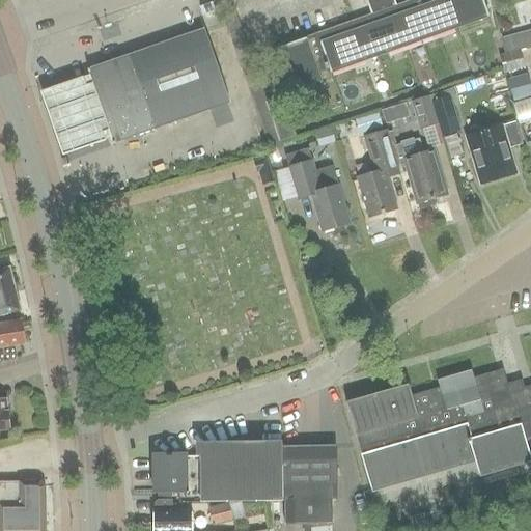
[(331,74),(490,18),(482,0),(411,0),(412,2),(397,7),(394,0),(366,0),(371,16),(277,49),(292,93),(320,84),(317,74),(330,70),(331,74)]
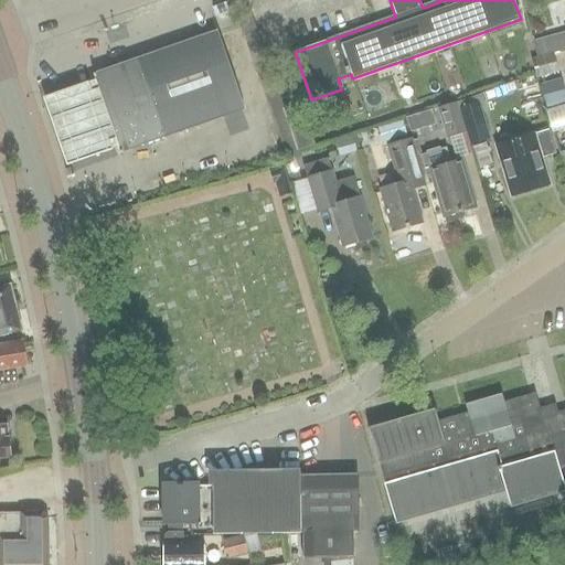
[(550,53),(564,48),(564,30),(545,36),(550,53)]
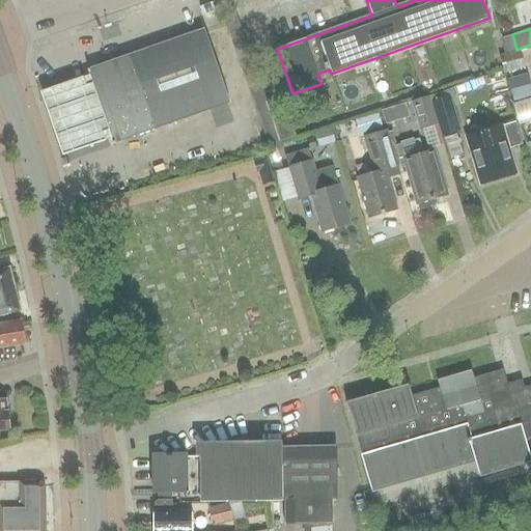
[(113,143),(230,103),(204,30),(88,71),(91,79),(108,127),(113,143)]
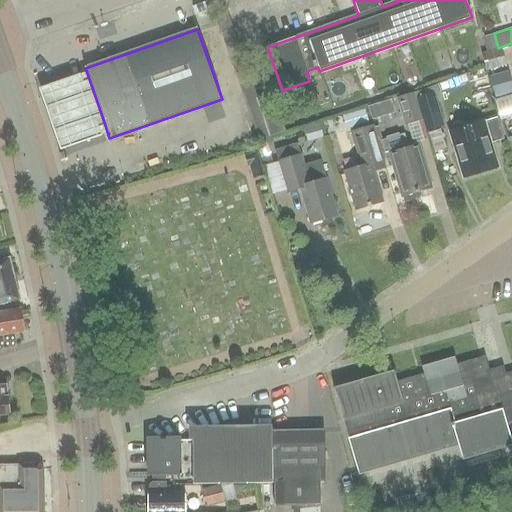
[(506,66),(502,48),(481,54),(486,71),(506,66)]
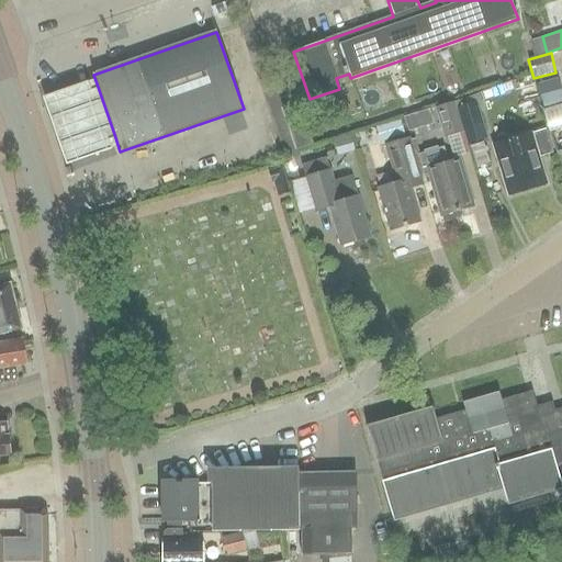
[(88,77),(42,93),(66,163),(112,146),(109,136),(114,134),(97,83),(90,86),(88,77)]
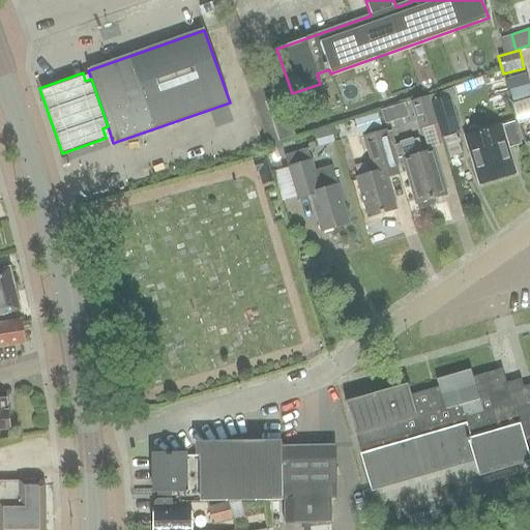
[(512,99),(529,94),(529,82),(527,72),(507,78),(512,99)]
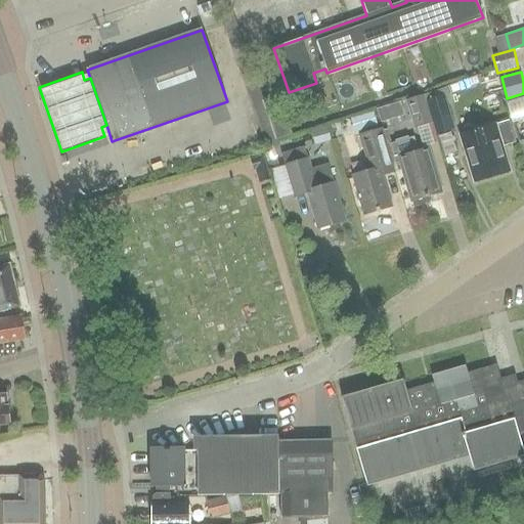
[(454,129),(445,94),(443,87),(424,94),(432,124),(435,135),(454,129)]
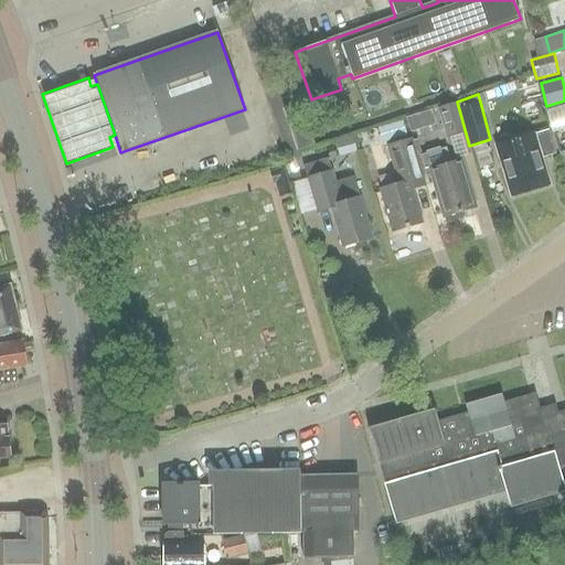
[(466,134),(457,102),(438,107),(447,139),(466,134)]
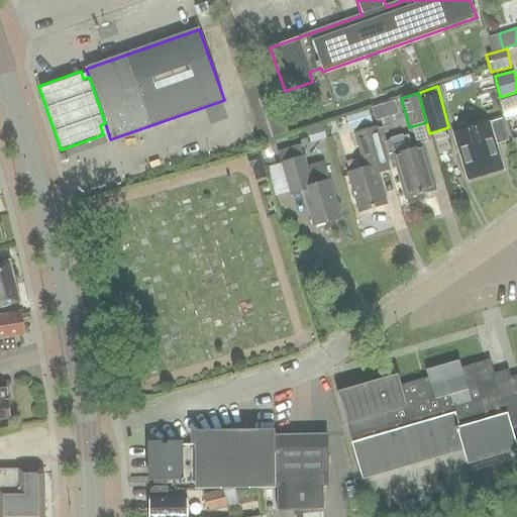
[(288,133),(275,94),(247,103),(263,146),(276,142),(274,138),(288,133)]
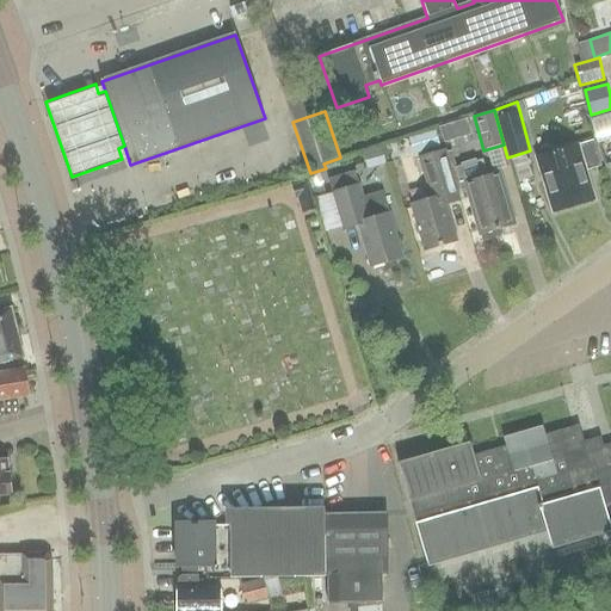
[(610,112),(591,119),(598,143),(610,139),(610,112)]
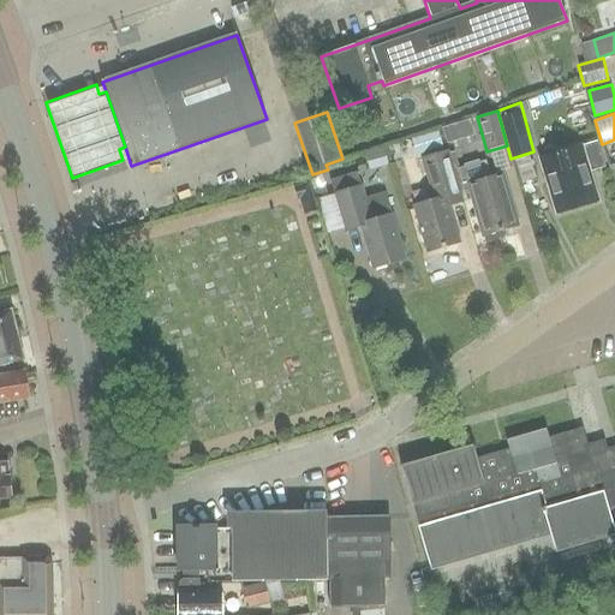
[(443,149),(439,133),(412,141),(417,156),(443,149)]
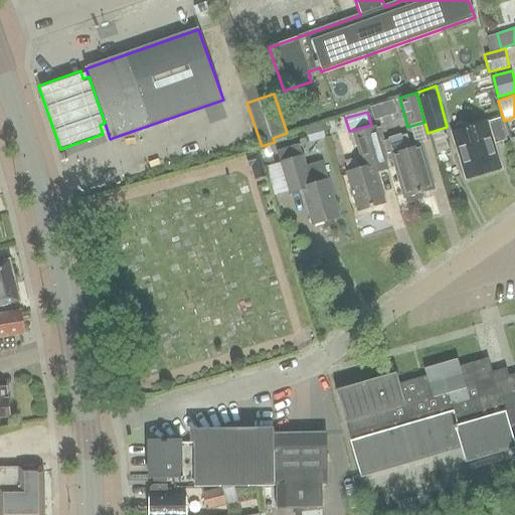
[(466,130),(453,133),(459,154),(466,179),(499,170),(492,145),(507,141),(500,119),(466,130)]
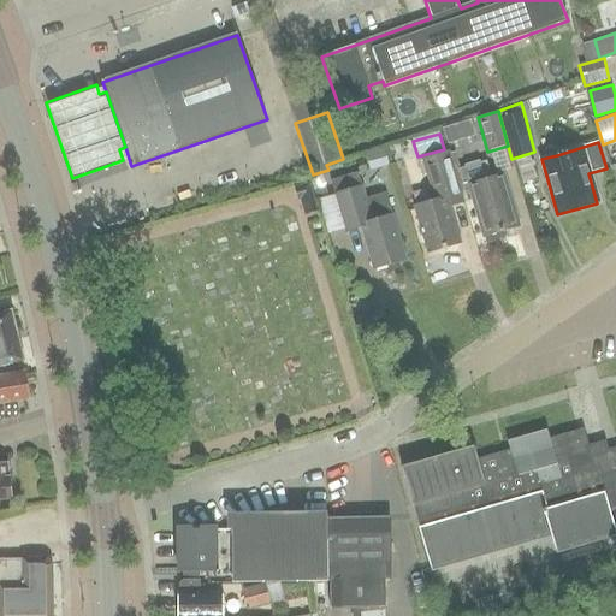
[(463,202),(454,170),(449,152),(424,159),(436,201),(414,207),(428,253),(461,243),(450,207),(463,202)]
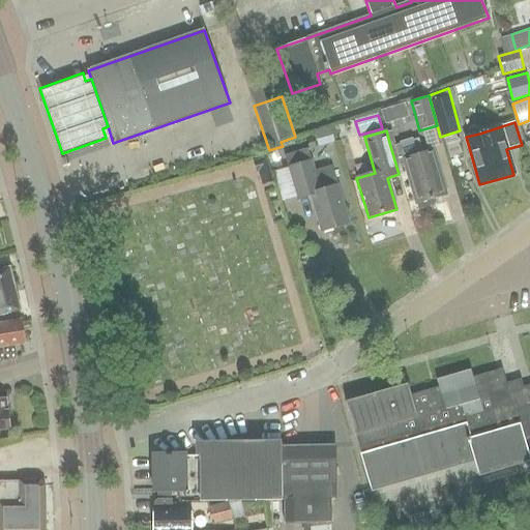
[(442,139),(448,158),(462,154),(457,135),(442,139)]
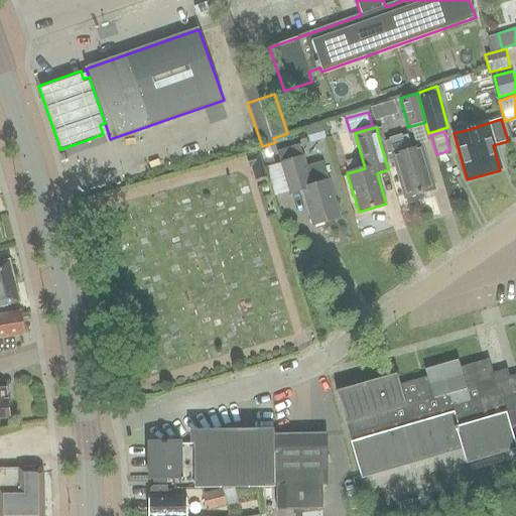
[(421,147),(412,150),(408,135),(403,137),(402,134),(389,138),(390,141),(384,142),(390,164),(395,162),(408,205),(423,200),(421,194),(434,189),(421,147)]
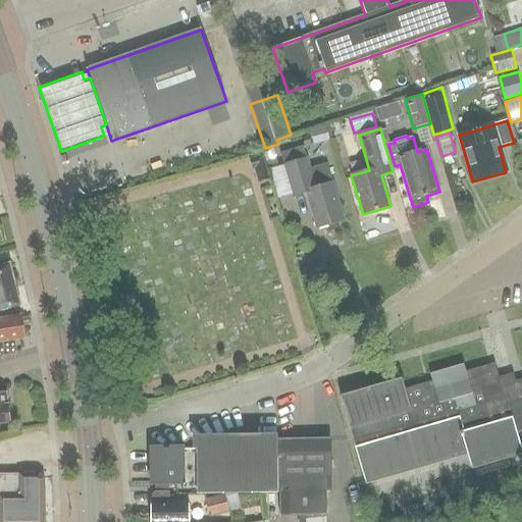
[(344,220),(332,183),(326,163),(310,168),(304,147),(280,153),(293,197),(307,193),(317,228),(344,220)]
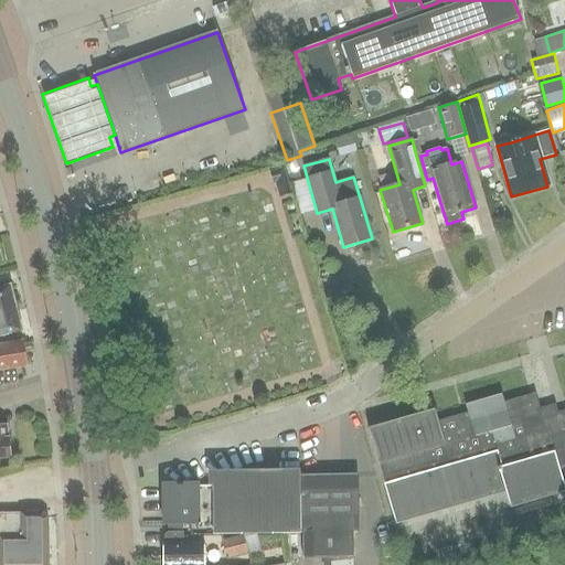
[(301,180),(298,171),(288,174),(291,183),(301,180)]
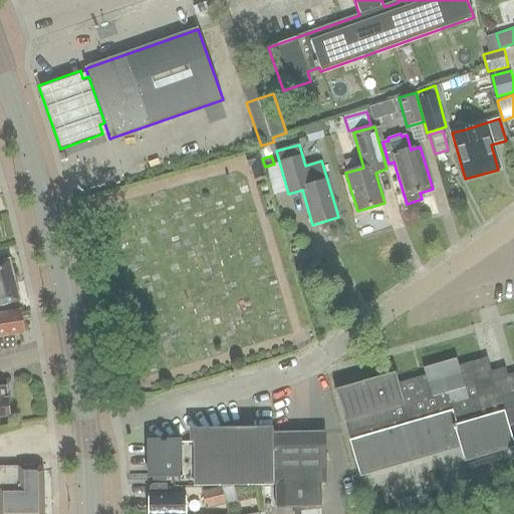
[(0,281),(14,278),(10,260),(0,262),(0,281)]
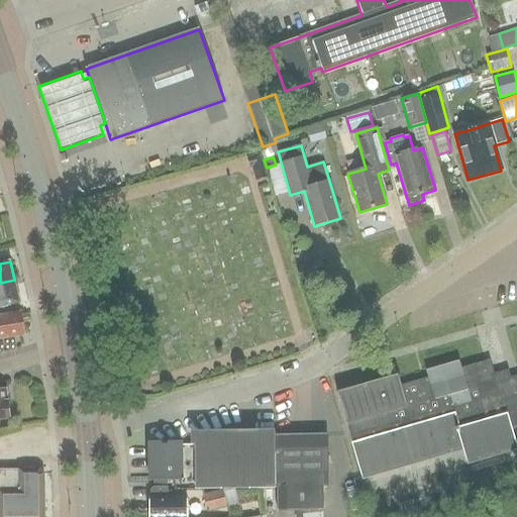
[(308,277),(325,272),(322,262),(305,267),(308,277)]
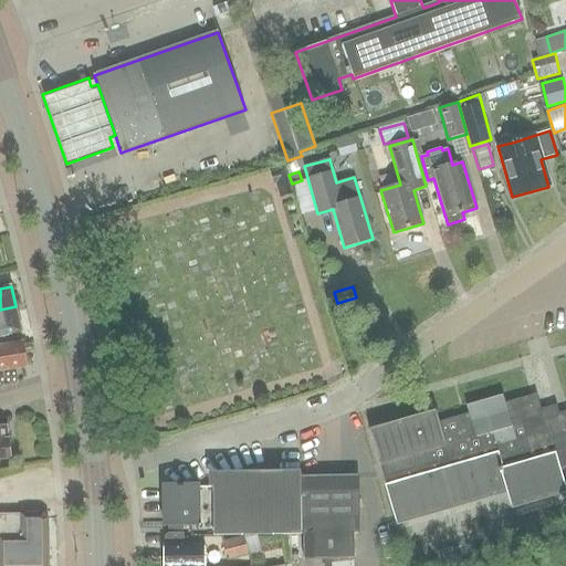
[(0,336),(22,332),(16,306),(0,310),(0,336)]
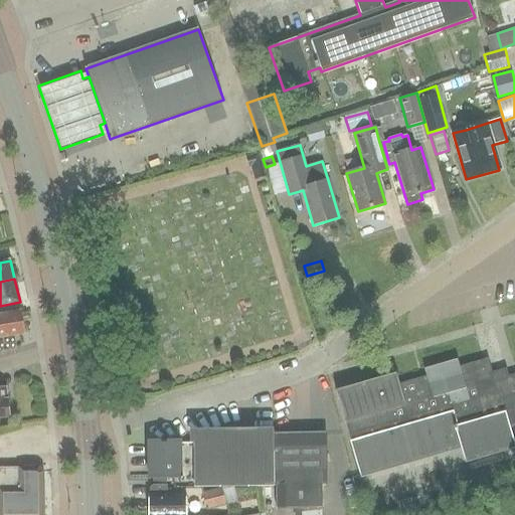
[(0,337),(25,334),(21,311),(0,314),(0,337)]
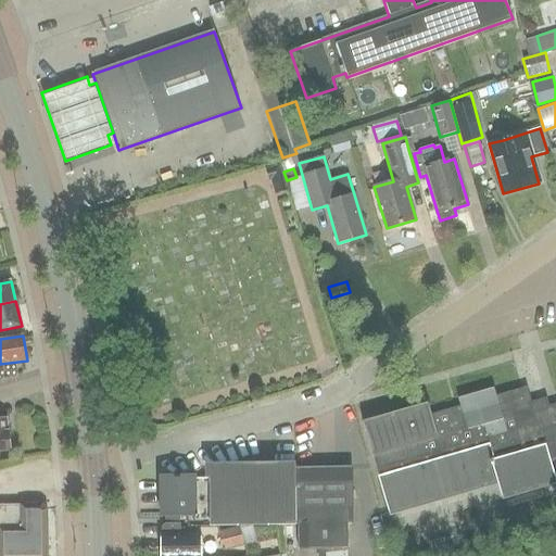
[(0,451),(10,451),(8,419),(0,419),(0,451)]
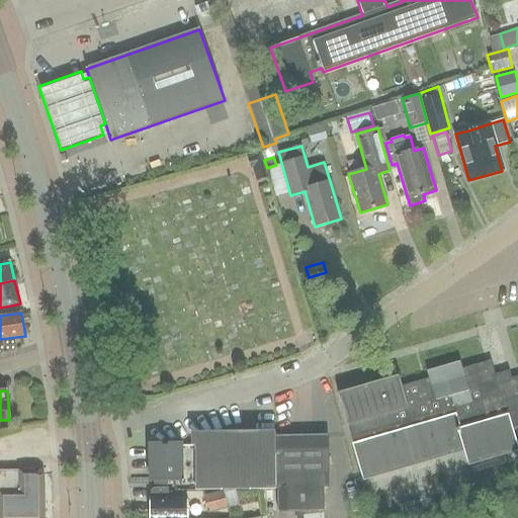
[(182,443),(150,444),(150,482),(175,481),(175,491),(277,489),(278,513),(325,512),(325,489),(329,489),(328,436),(276,437),(276,434),(194,435),(195,445),(182,446),(182,443)]
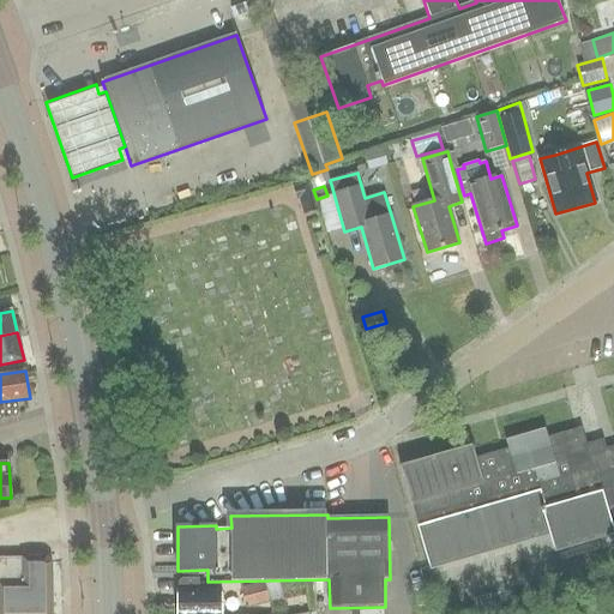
[(501,554),(462,566),(469,593),(510,581),(501,554)]
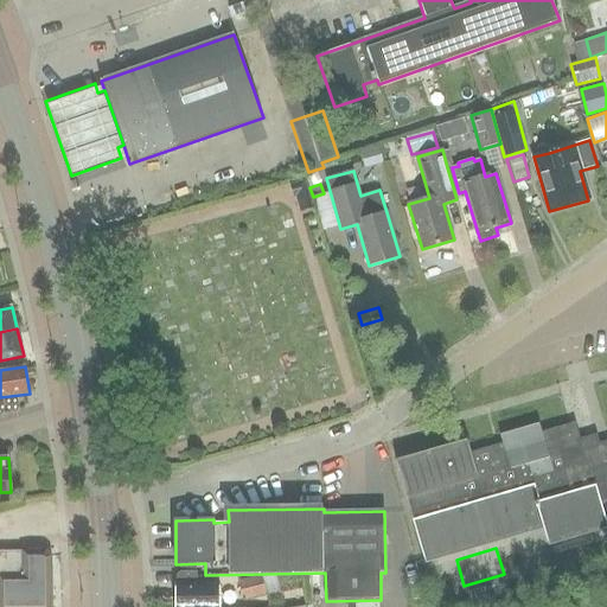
[(52,606),(52,556),(48,551),(0,550),(0,606),(52,606)]
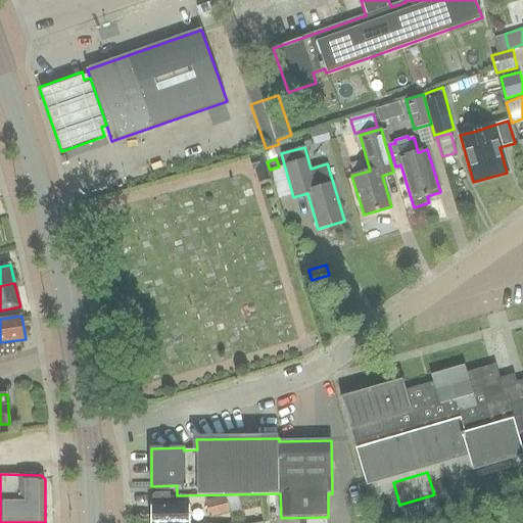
[(152,522),(190,522),(190,503),(175,503),(174,497),(170,497),(170,493),(156,493),(153,496),(153,504),(152,504),(152,522)]
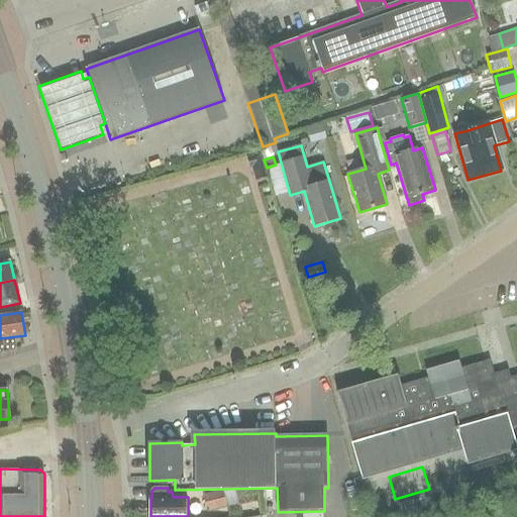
[(429,489),(395,499),(400,516),(411,516),(435,510),(429,489)]
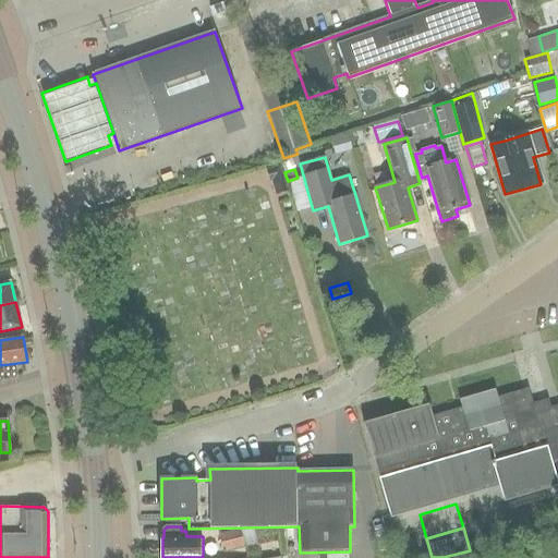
[(245,547),(240,529),(219,535),(225,553),(245,547)]
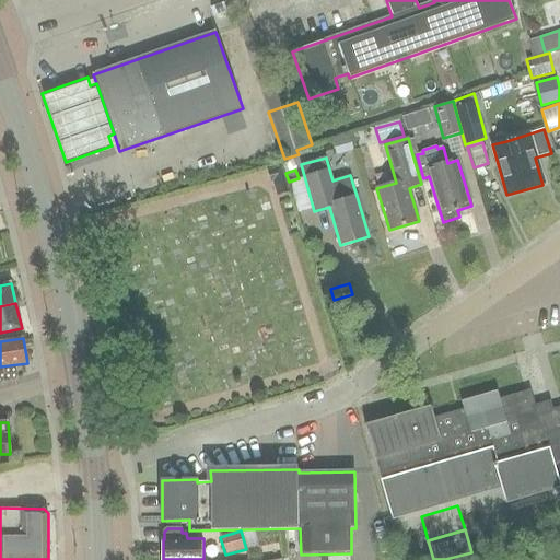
[(404,550),(399,533),(388,535),(394,552),(404,550)]
